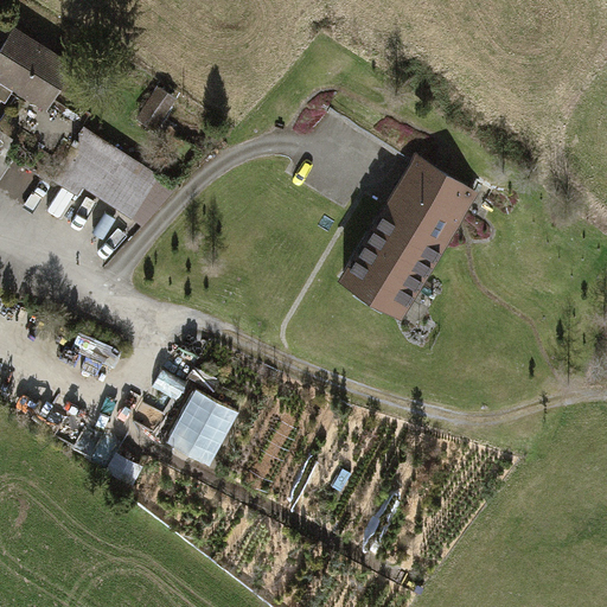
[(71,64),(13,27),(0,48),(0,94),(5,97),(14,82),(24,88),(46,102),(71,64)]
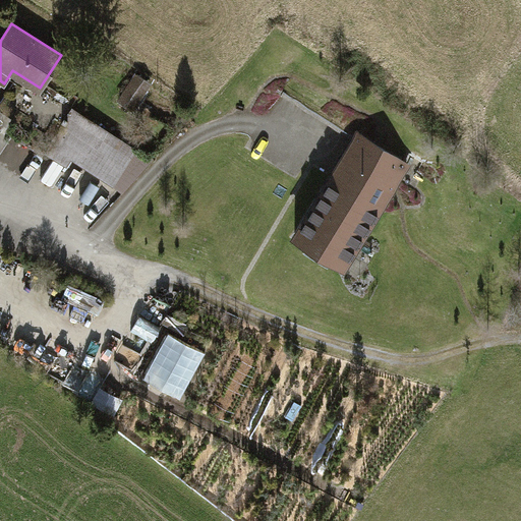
[(130,114),(149,85),(131,74),(113,103),(130,114)]
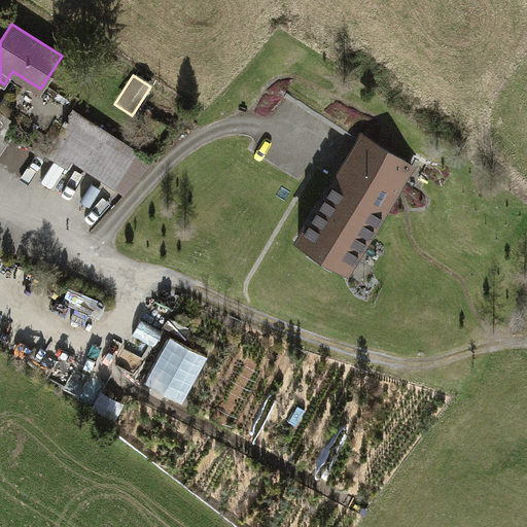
[(40,89),(21,76),(0,107),(0,109),(18,120),(12,129),(44,148),(62,120),(90,139),(77,157),(115,182),(136,150),(40,89)]
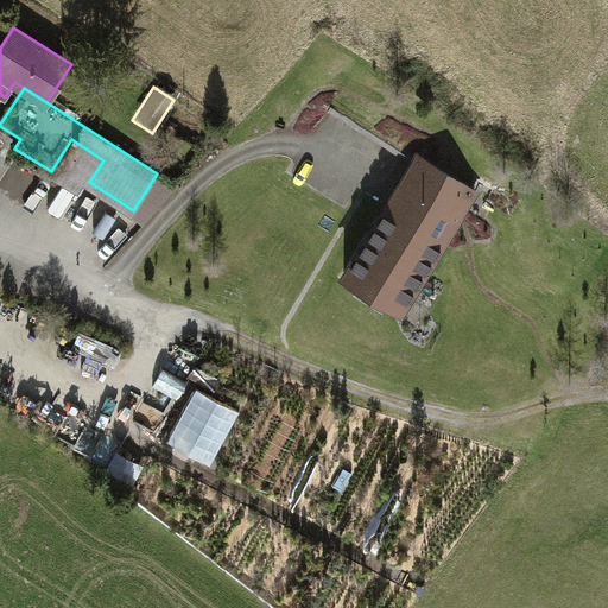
[(333,278),(398,318),(477,194),(412,153),(333,278)]
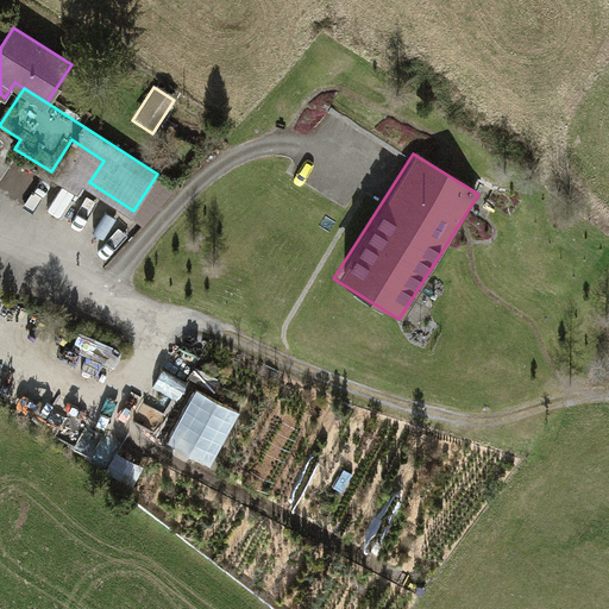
[(83,330),(76,345),(118,364),(125,347),(83,330)]
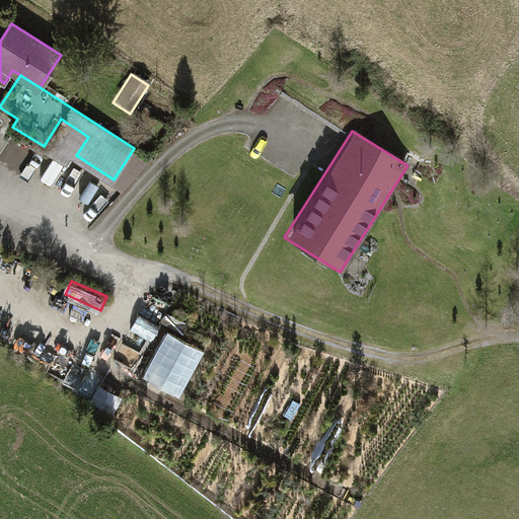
[(167,331),(143,376),(180,397),(205,351),(167,331)]
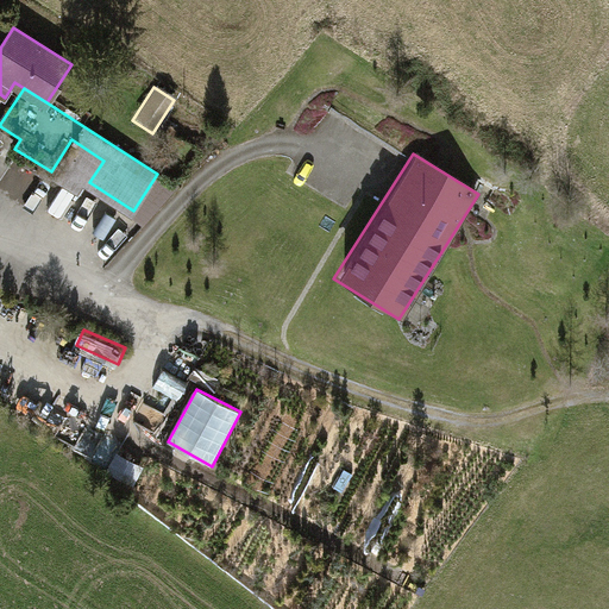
[(144,468),(117,453),(107,472),(133,485),(144,468)]
